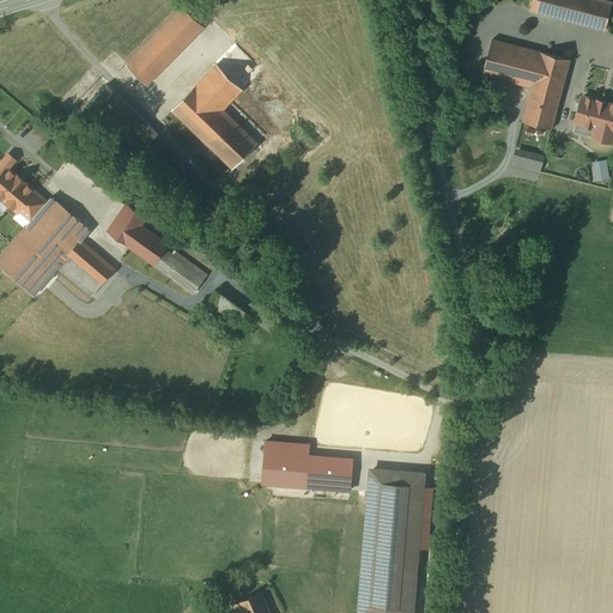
[(612,0),(528,0),(526,11),(612,32),(612,0)]
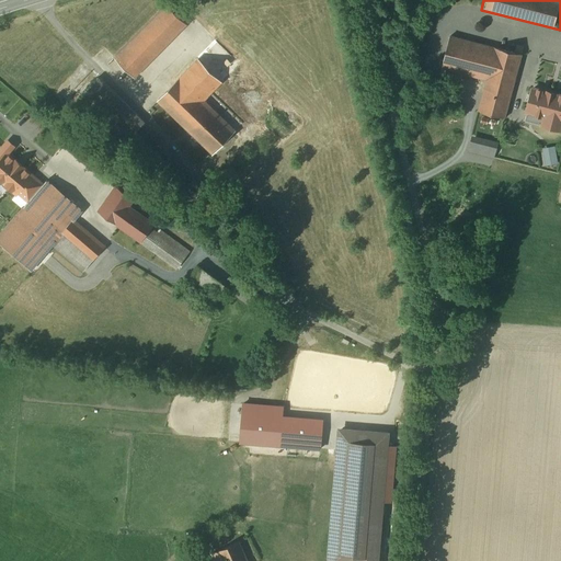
[(168,1),(117,55),(137,73),(189,21),(168,1)]
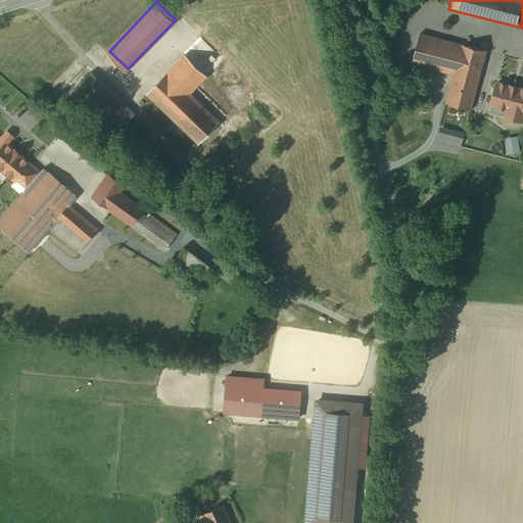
[(464,35),(463,38),(419,26),(410,58),(456,70),(448,103),(474,109),(490,40),(464,35)]
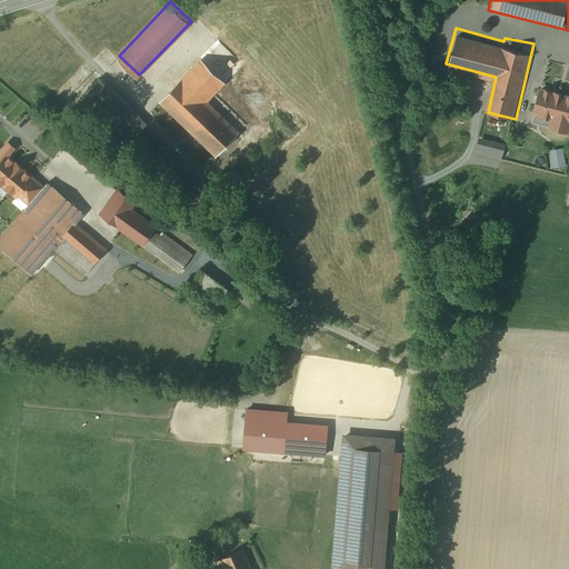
[(225,78),(200,55),(159,98),(183,121),(186,119),(218,151),(242,126),(209,95),(225,78)]
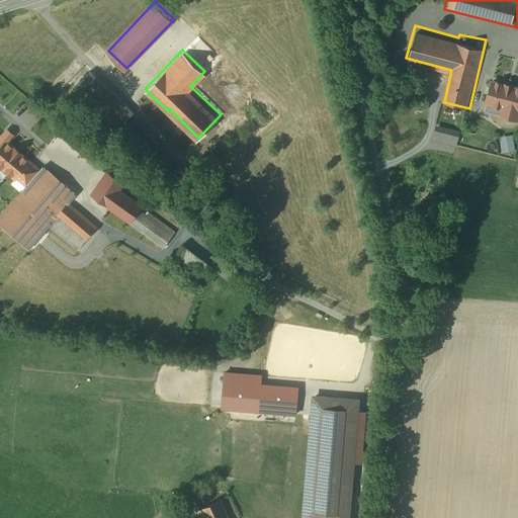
[(517,74),(493,69),(484,106),(517,113),(517,74)]
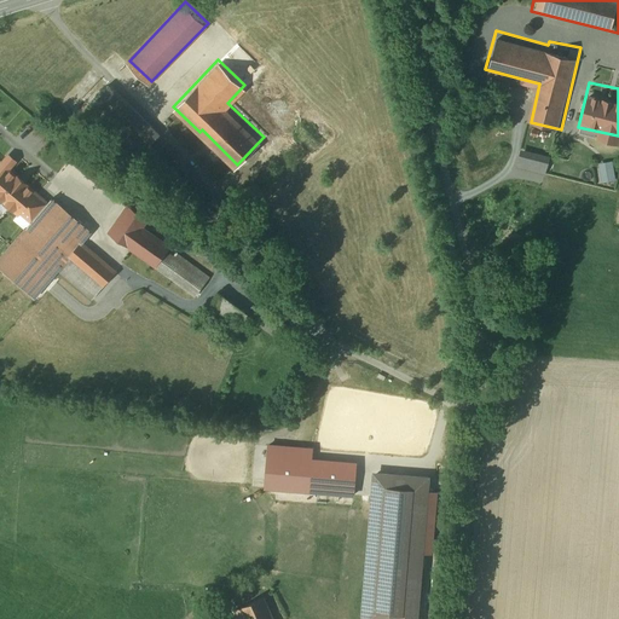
[(544,175),(549,156),(519,150),(514,168),(544,175)]
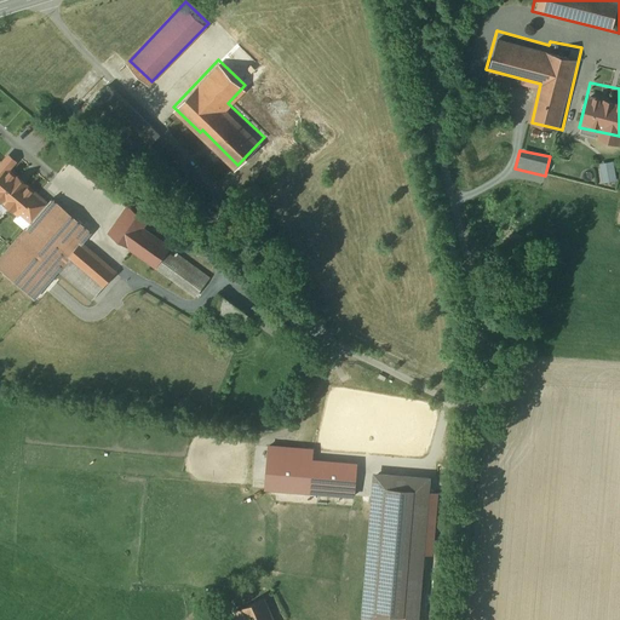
[(613,161),(598,164),(602,184),(616,182),(613,161)]
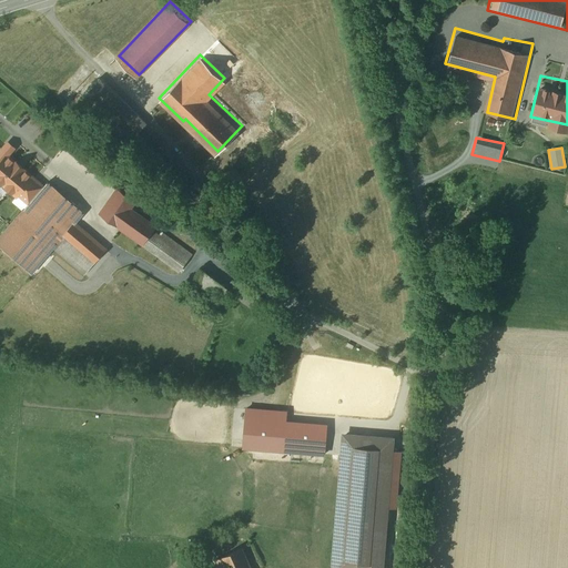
[(19,185),(0,168),(0,202),(2,205),(19,185)]
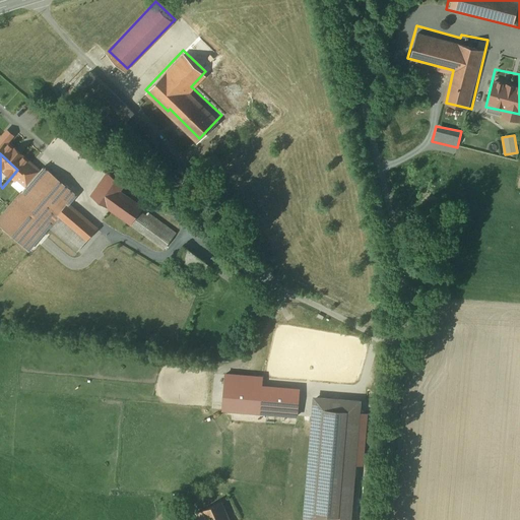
[(62,196),(29,169),(0,203),(0,240),(14,252),(62,196)]
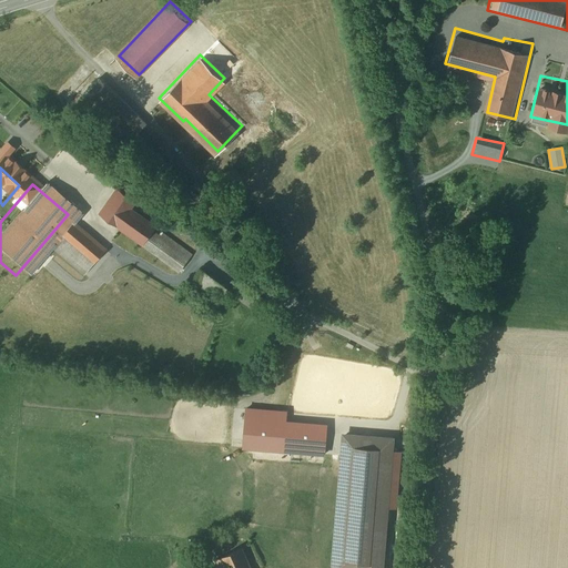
[(184,255),(143,226),(117,210),(99,240),(124,256),(129,250),(168,277),(184,255)]
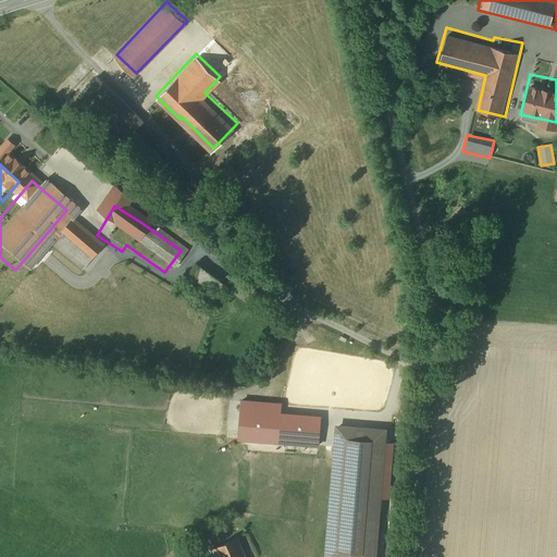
[(78,271),(95,251),(62,224),(46,244),(78,271)]
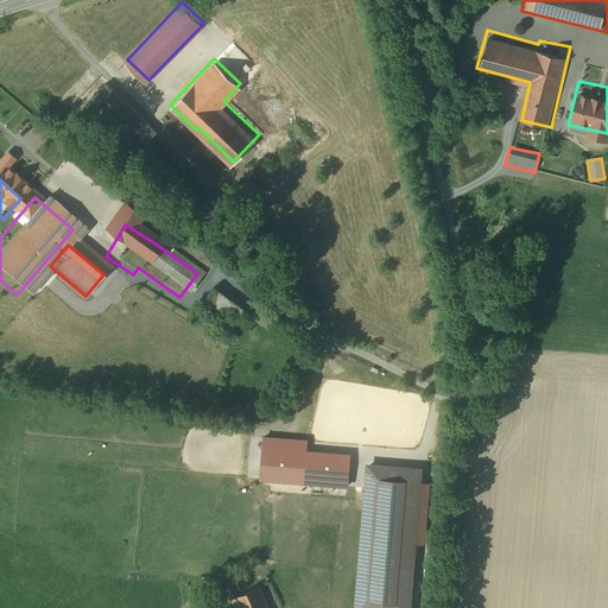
[(234,306),(201,287),(187,310),(220,330),(234,306)]
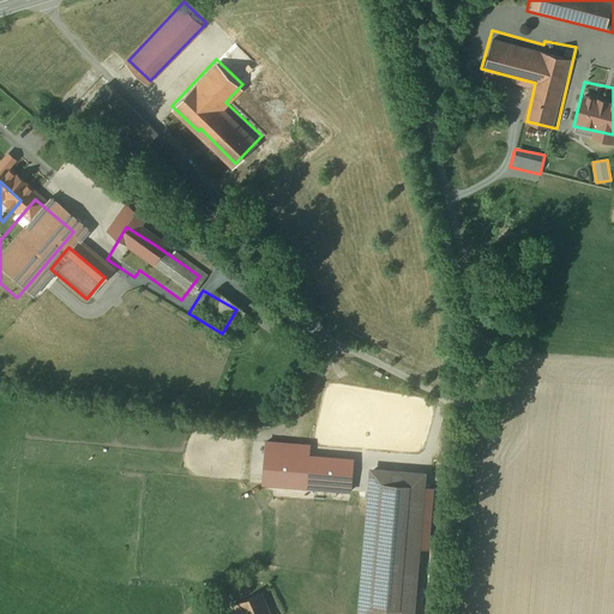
[(311,443),(265,439),(262,485),(351,492),(354,458),(311,455),(311,443)]
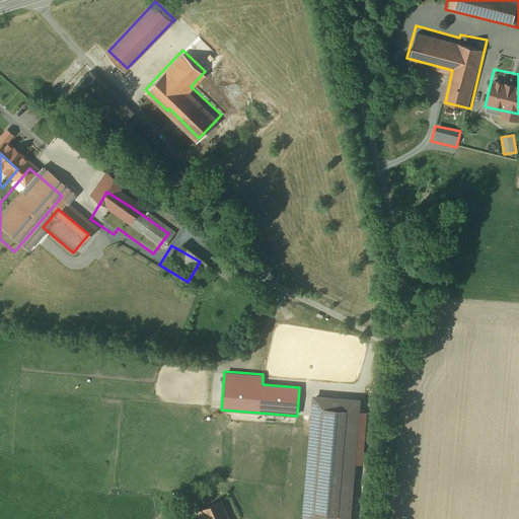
[(351,518),(361,398),(312,394),(302,518),(351,518)]
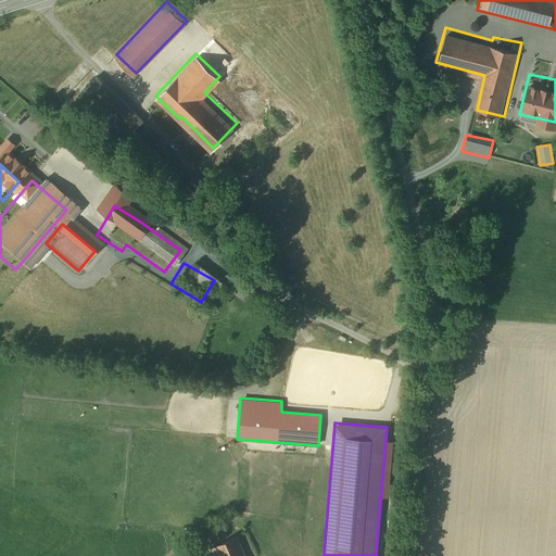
[(247,555),(238,535),(209,548),(211,555),(247,555)]
